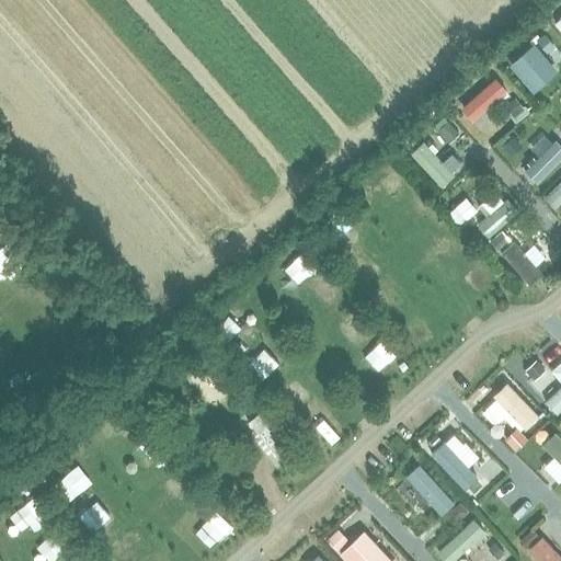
[(545,34),(537,39),(547,52),(554,46),(545,34)]
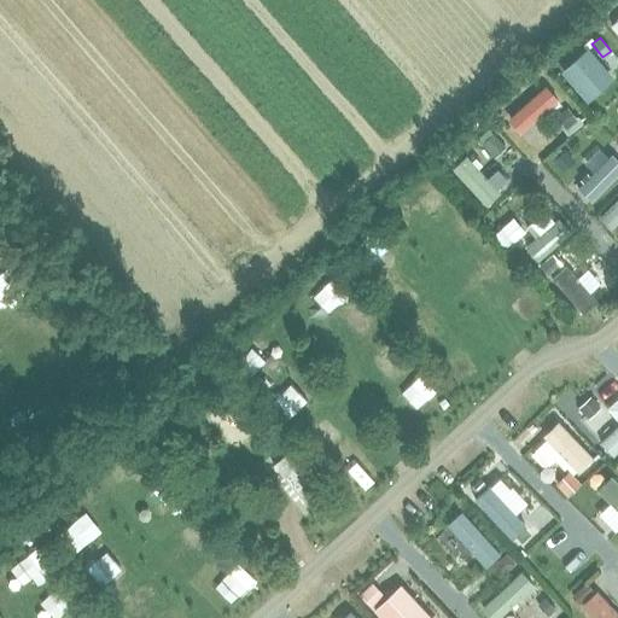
[(583,58),(564,75),(596,111),(614,94),(583,58)]
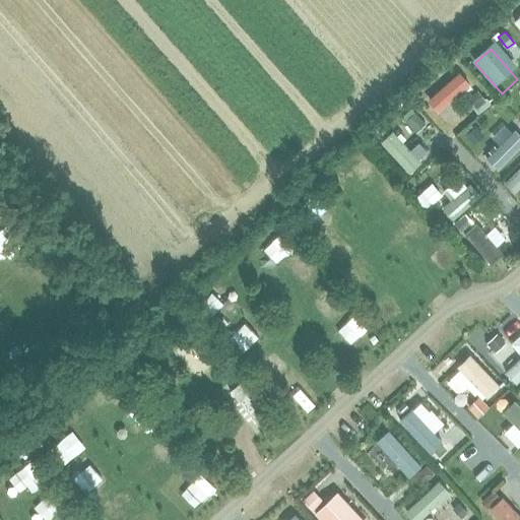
[(456,76),(426,103),(439,118),(469,91),(456,76)]
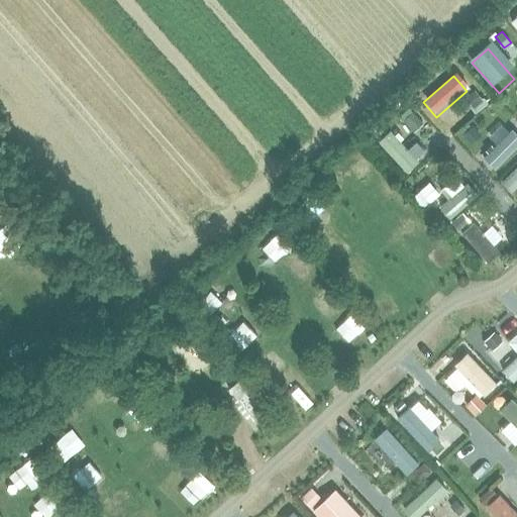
[(480,94),(468,103),(476,113),(487,104),(480,94)]
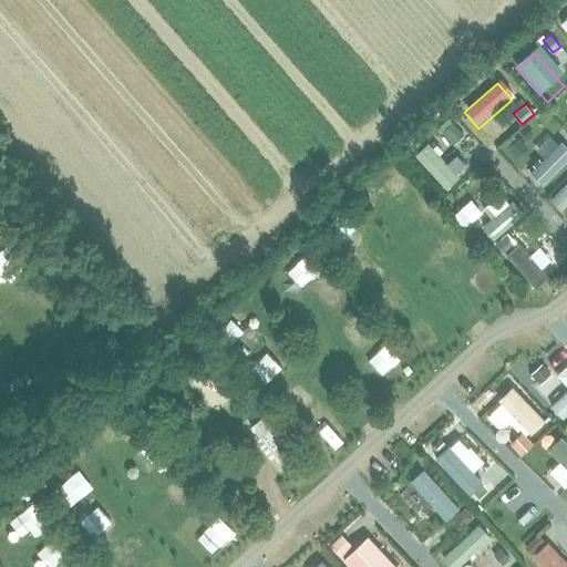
[(453,123),(442,133),(453,144),(464,135),(453,123)]
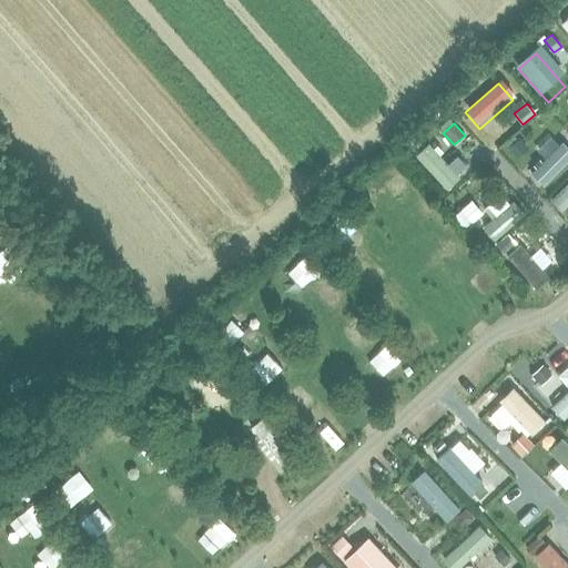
[(518,138),(509,146),(518,156),(527,148),(518,138)]
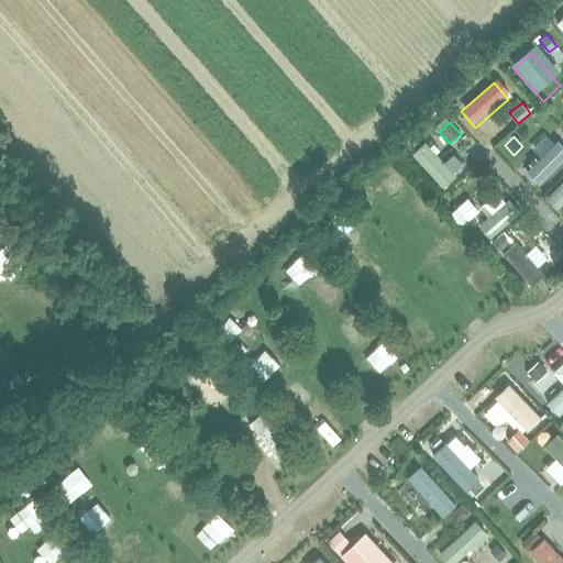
[(562,163),(562,146),(558,142),(528,172),(542,185),(562,163)]
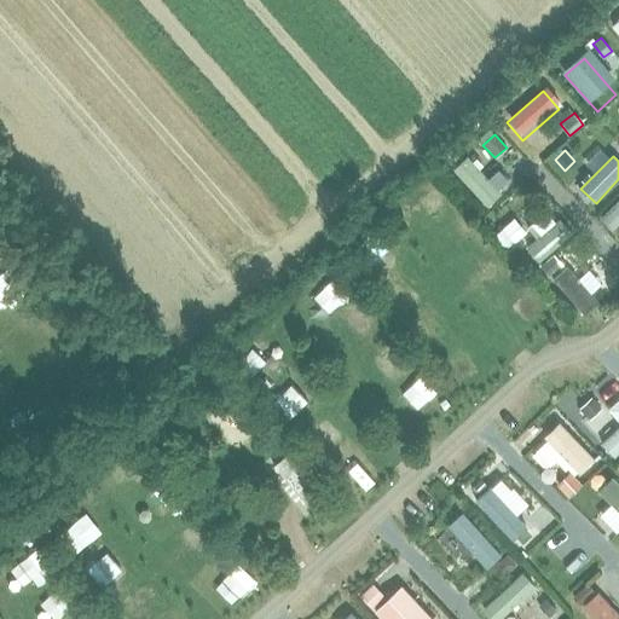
[(470,160),(453,174),(485,210),(502,197),(470,160)]
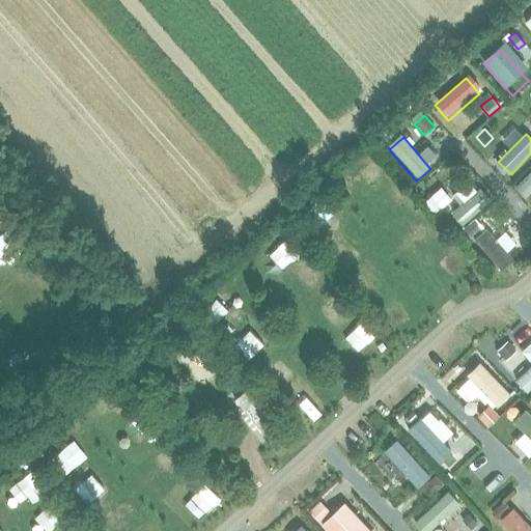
[(530,172),(514,188),(524,198),(530,191),(530,172)]
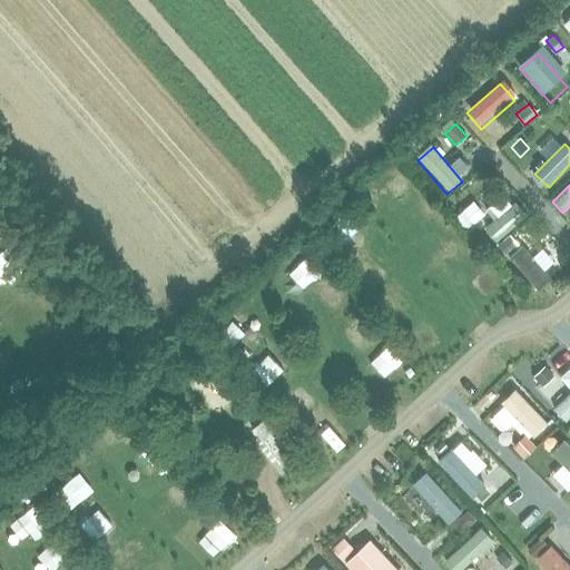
[(472,200),(463,209),(474,222),(483,213),(472,200)]
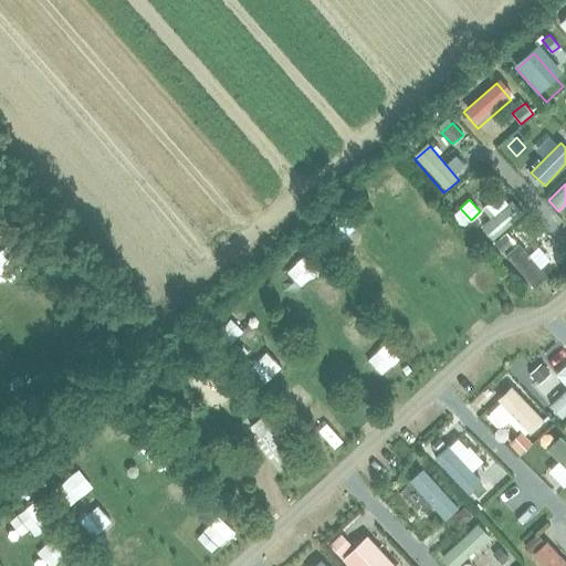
[(511,201),(478,230),(490,244),(523,217),(511,201)]
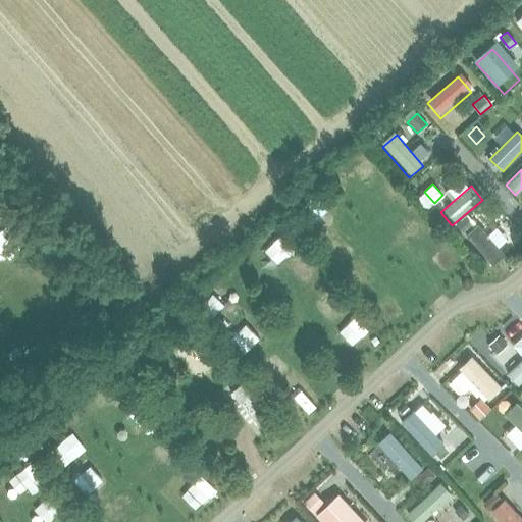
[(313,203),(304,213),(324,232),(333,223),(313,203)]
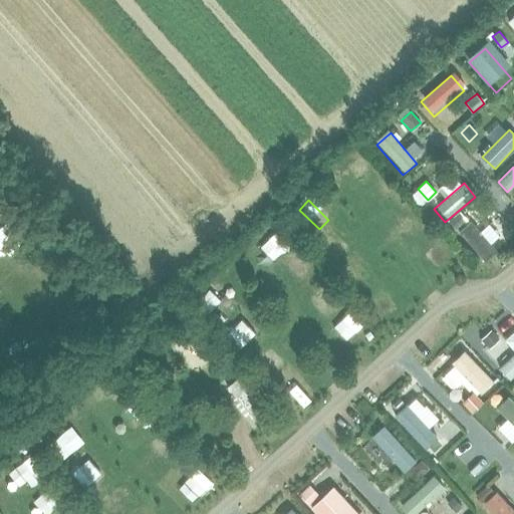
[(460,212),(450,220),(456,228),(466,219),(460,212)]
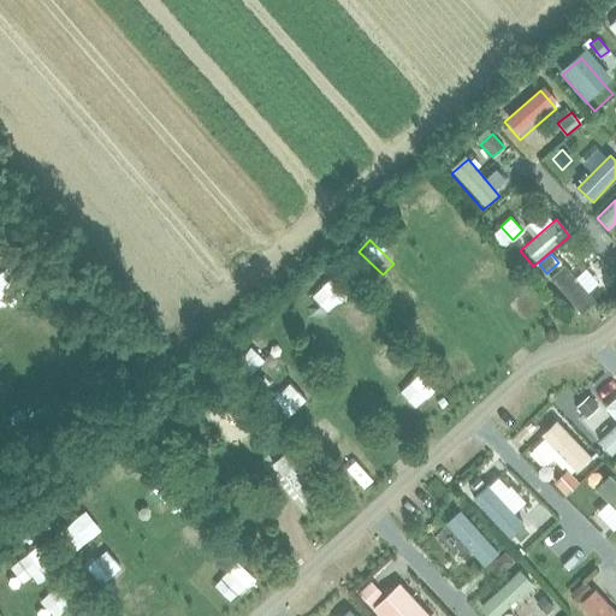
[(566,267),(549,280),(579,317),(594,302),(566,267)]
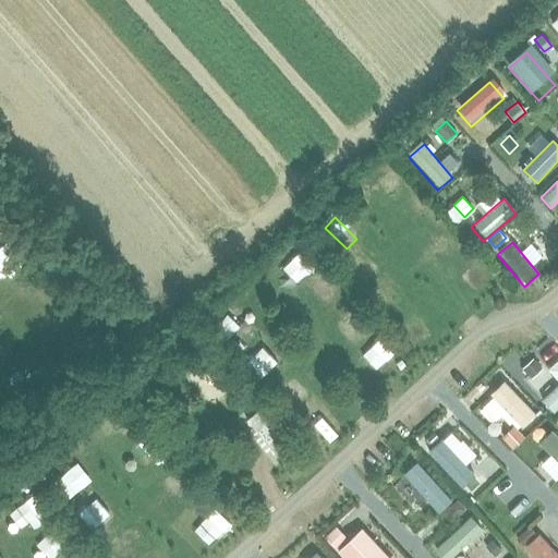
[(299,250),(282,261),(293,277),(311,266),(299,250)]
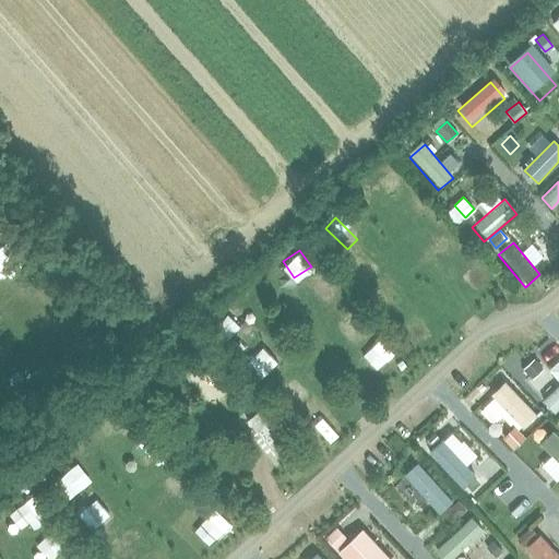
[(0,265),(0,276),(3,280),(19,268),(11,258),(0,265)]
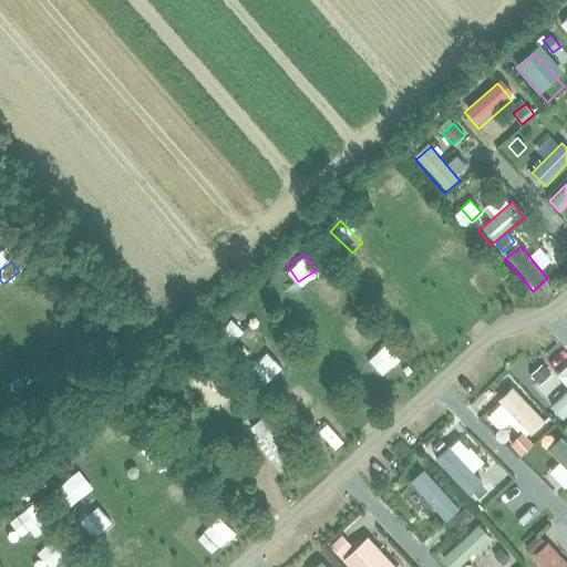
[(389,341),(360,362),(372,378),(401,357),(389,341)]
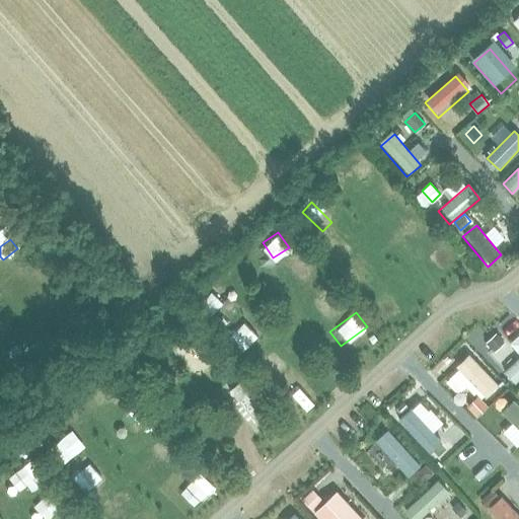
[(496,334),(487,343),(495,351),(504,342),(496,334)]
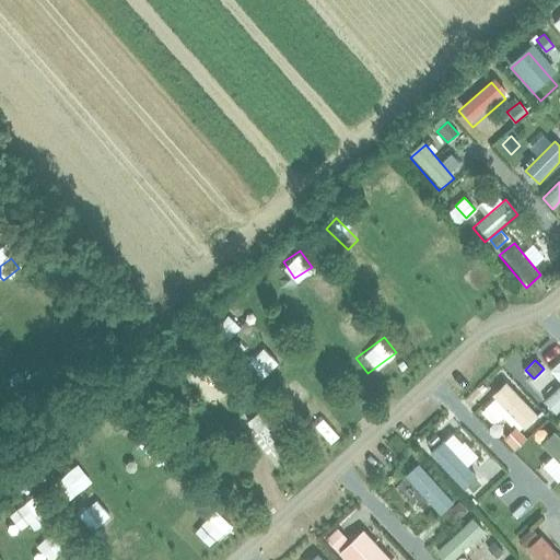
[(536,411),(505,380),(490,394),(520,426),(536,411)]
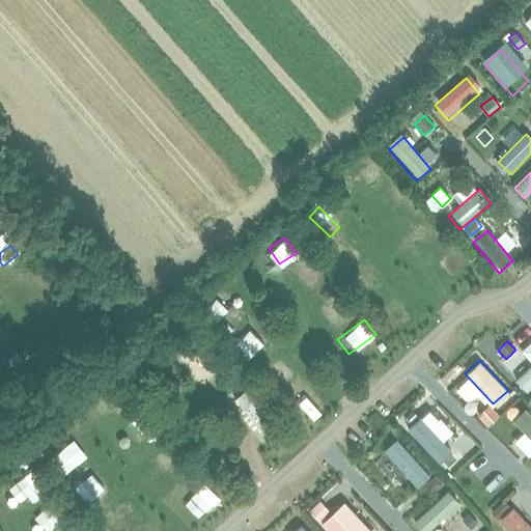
[(530,368),(518,381),(530,395),(530,393),(530,368)]
